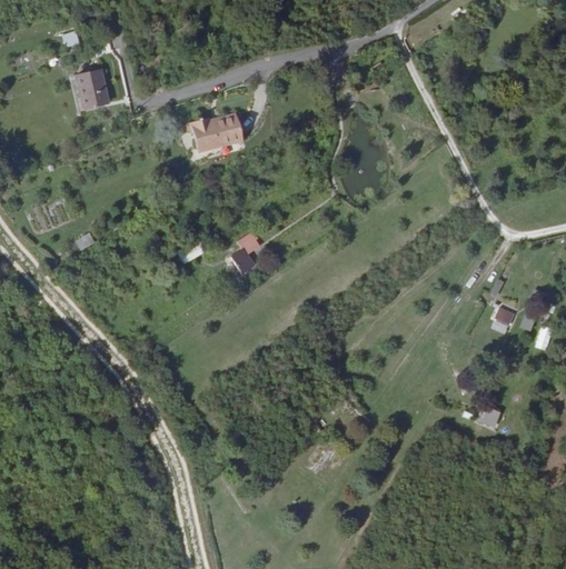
[(565,0),(552,0),(550,1),(559,11),(565,6),(565,0)]
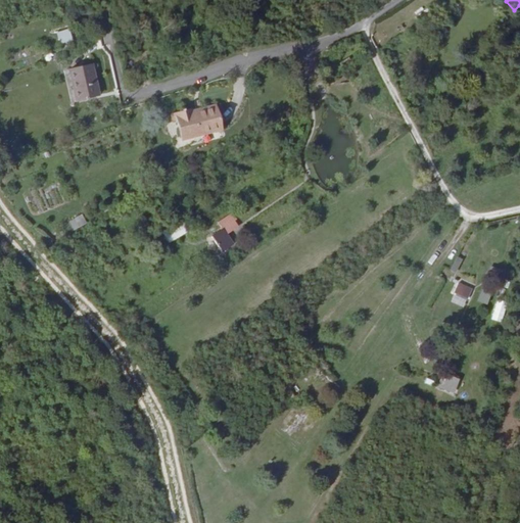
[(61,44),(74,39),(66,25),(55,31),(61,44)]
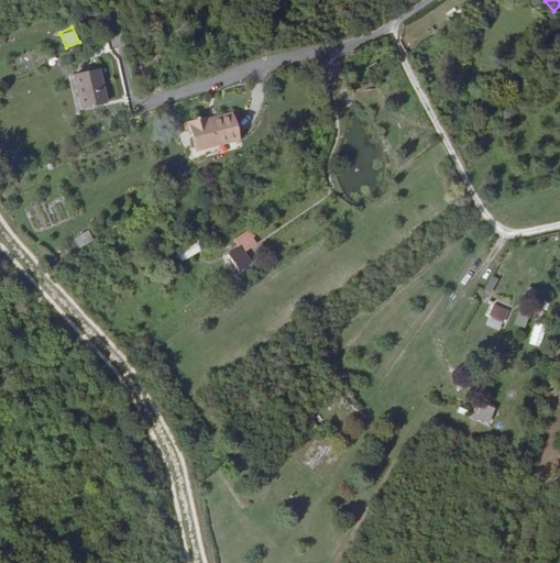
[(108,101),(100,69),(77,75),(85,107),(108,101)]
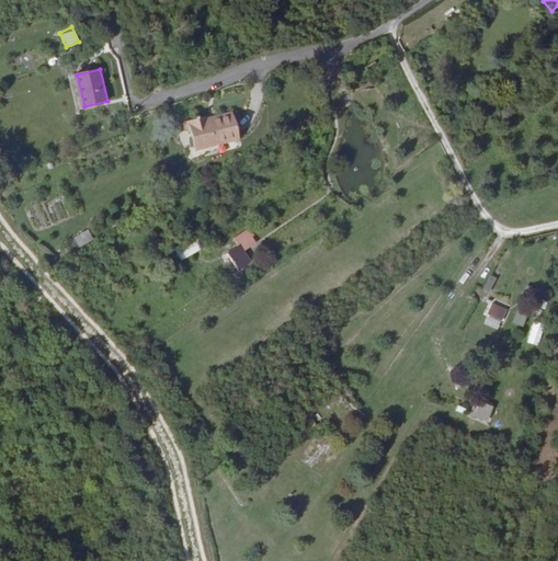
[(207,121),(234,114),(232,111),(206,117),(207,121)]
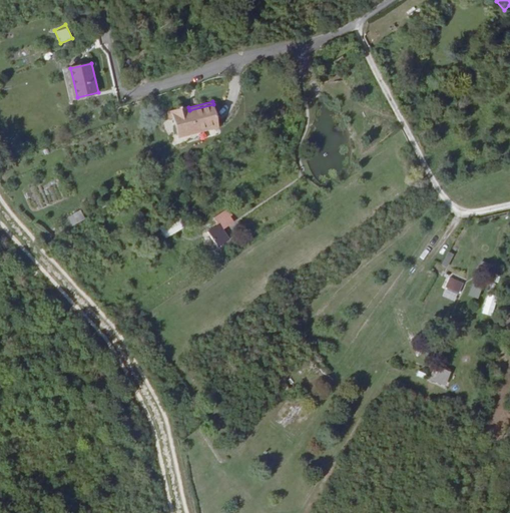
[(175,133),(218,123),(213,104),(189,110),(188,107),(188,105),(184,106),(183,103),(173,106),(173,109),(166,111),(167,118),(171,117),(175,133)]
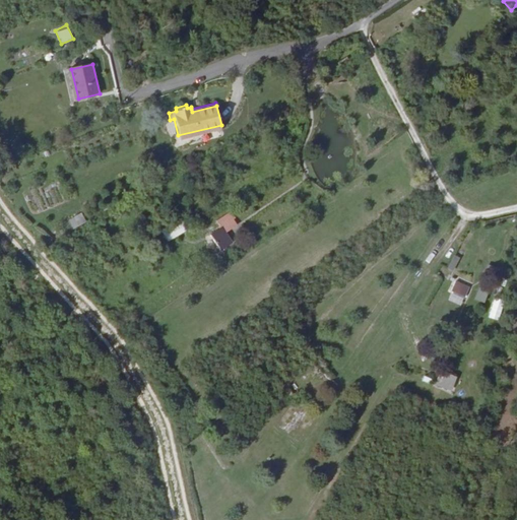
[(221,127),(221,125),(178,135),(179,138),(221,127)]
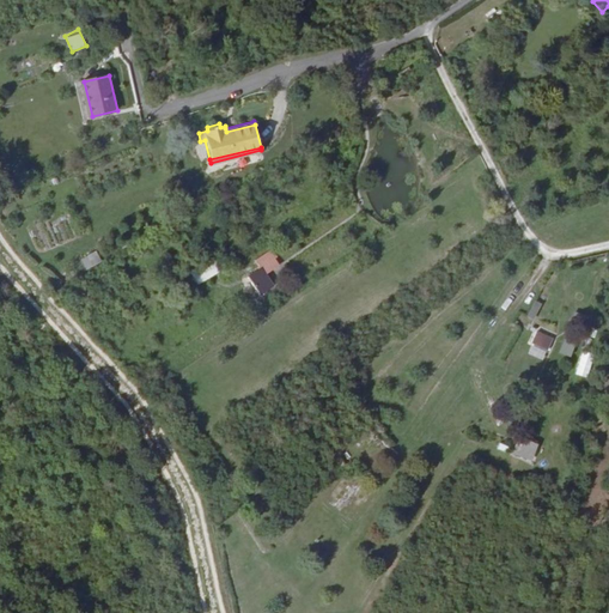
[(251,272),(263,291),(276,283),(269,271),(282,262),(278,254),(280,253),(276,246),(260,256),(265,263),(251,272)]
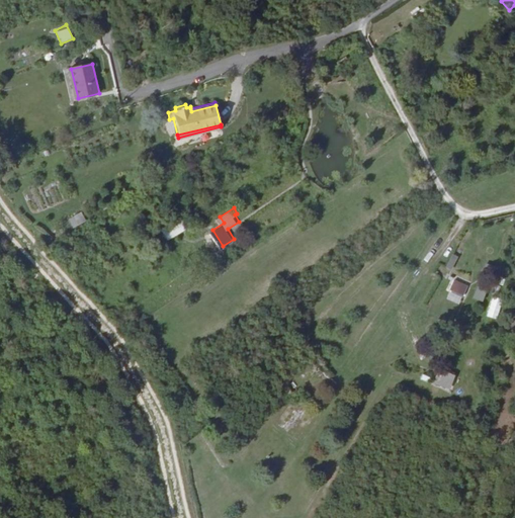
[(68,220),(73,229),(87,221),(82,211),(68,220)]
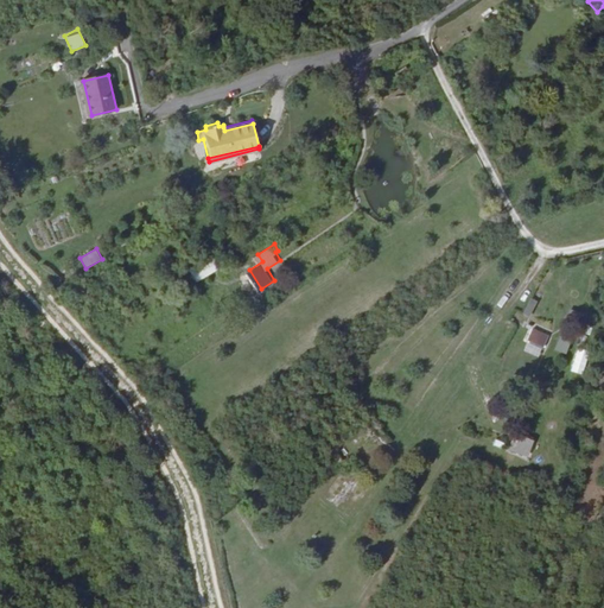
[(215,253),(192,265),(198,277),(221,265),(215,253)]
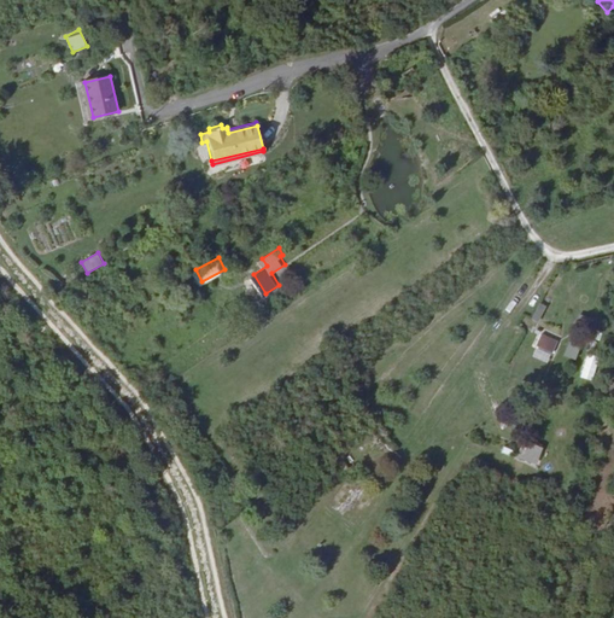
[(253,325),(276,309),(273,303),(250,319),(253,325)]
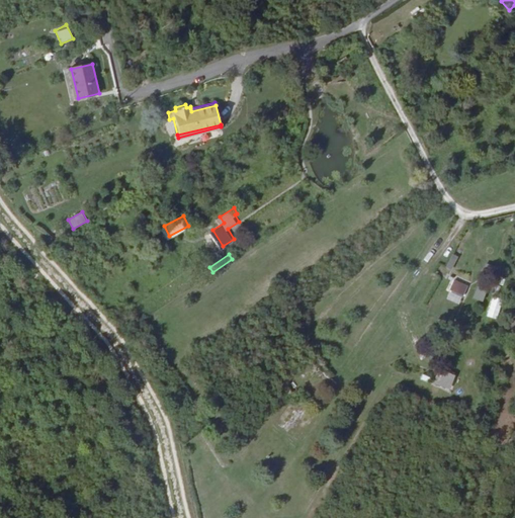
[(446,268),(453,272),(460,258),(453,254),(446,268)]
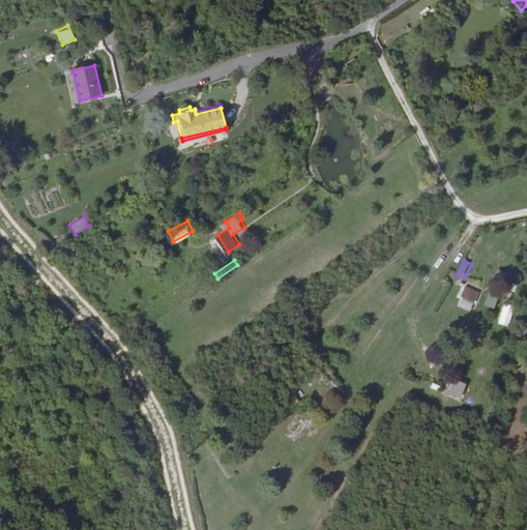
[(480,294),(466,287),(461,296),(475,303),(480,294)]
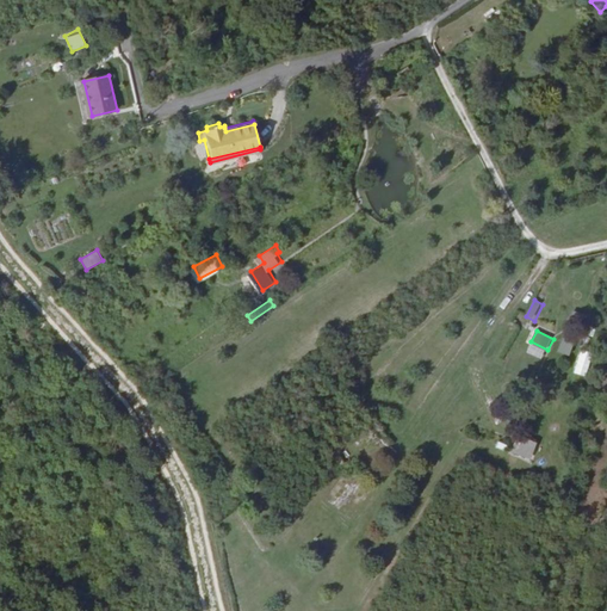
[(561,343),(558,353),(571,356),(573,345),(561,343)]
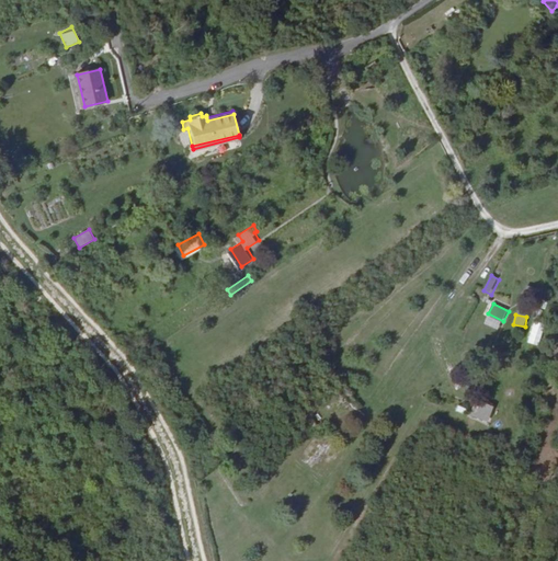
[(476,400),(469,416),(488,424),(494,408),(476,400)]
